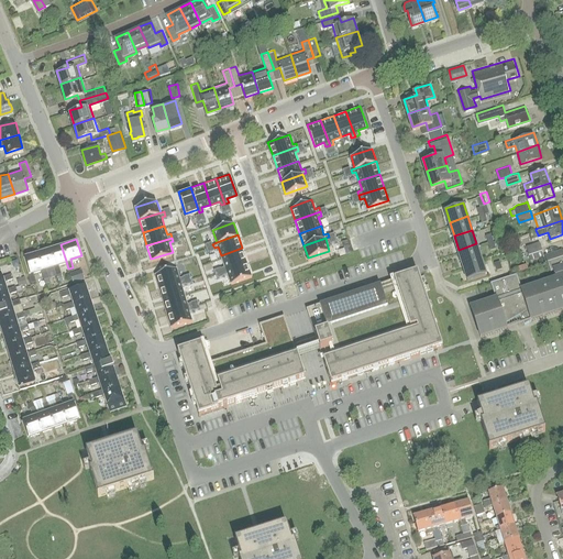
[(539,240),(526,244),(528,253),(541,248),(539,240)]
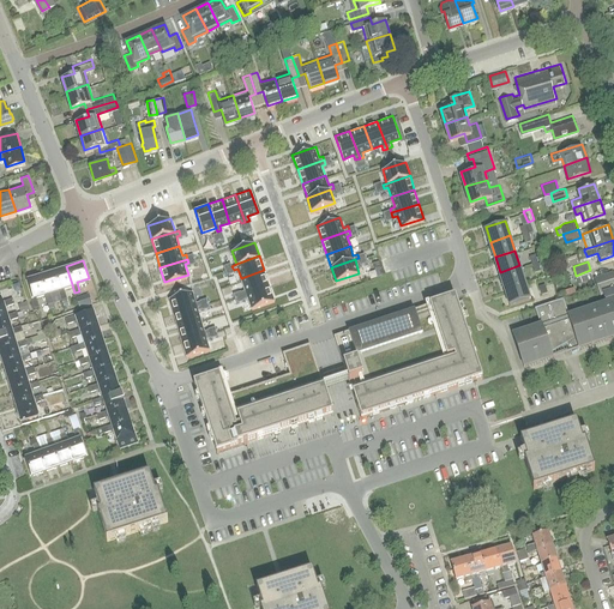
[(500,272),(505,288),(524,281),(519,265),(500,272)]
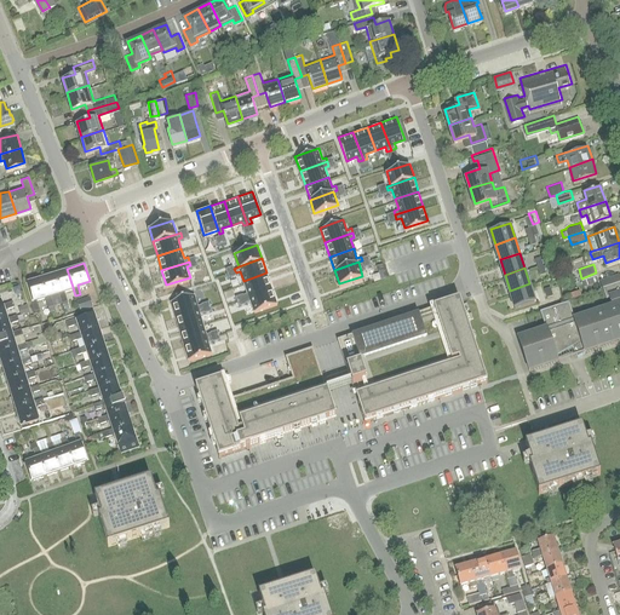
[(67,269),(53,272),(59,291),(62,300),(67,298),(64,289),(73,287),(67,269)]
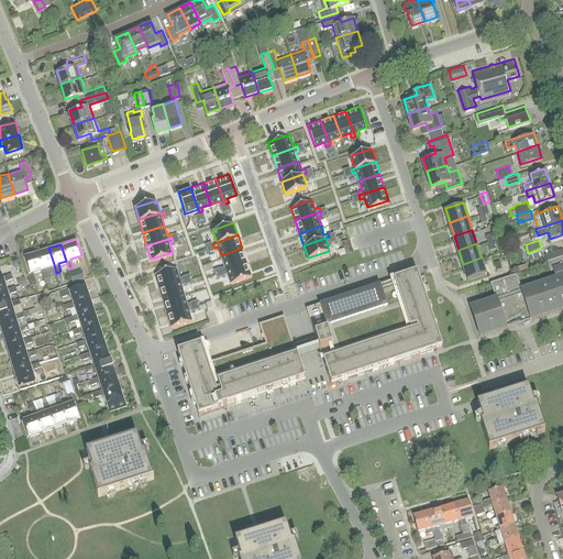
[(48,248),(35,252),(41,269),(43,276),(48,275),(45,266),(54,264),(48,248)]
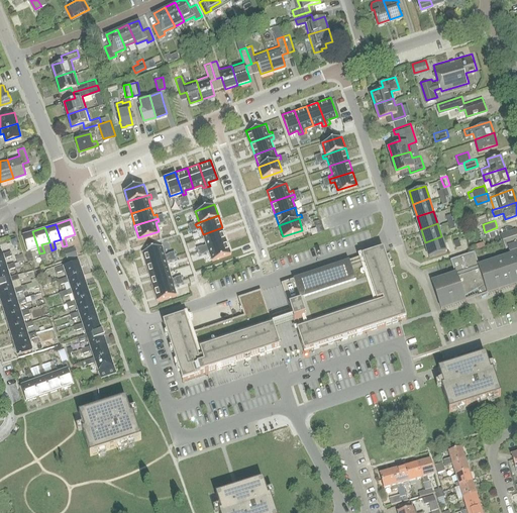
[(206,242),(202,243),(204,247),(226,239),(222,227),(203,234),(206,242)]
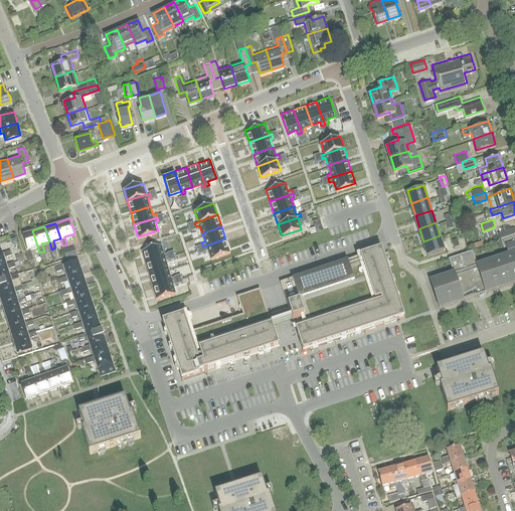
[(495,226),(483,231),(485,235),(497,231),(495,226)]
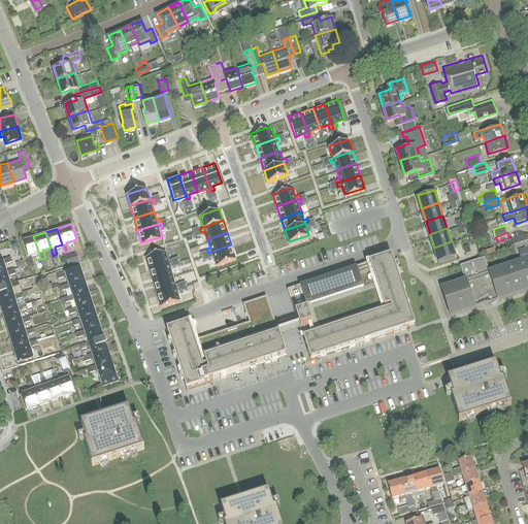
[(527,235),(527,232),(512,237),(516,252),(519,251),(521,257),(527,254),(527,235)]
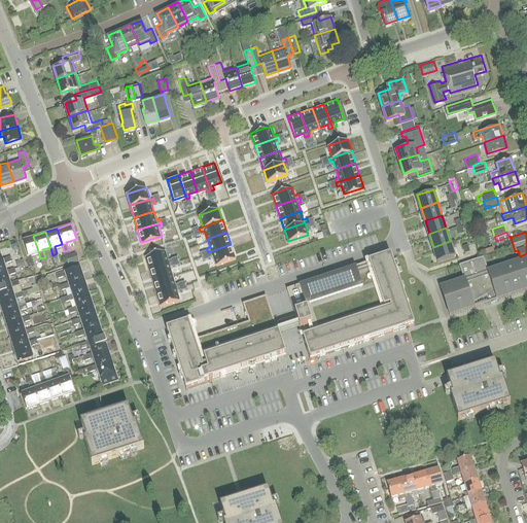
[(33,236),(23,239),(28,253),(26,253),(29,263),(33,260),(31,253),(38,251),(33,236)]
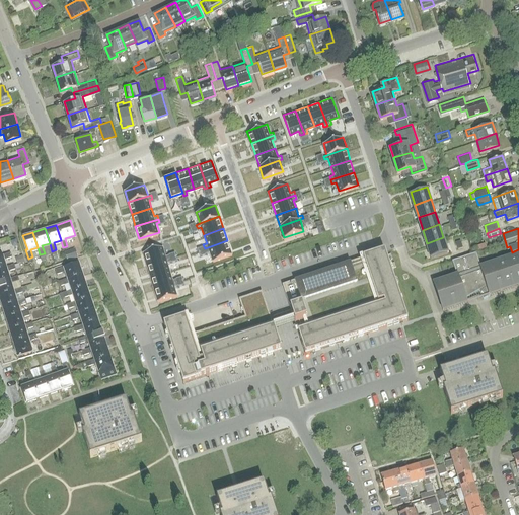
[(447,249),(443,237),(427,243),(431,254),(447,249)]
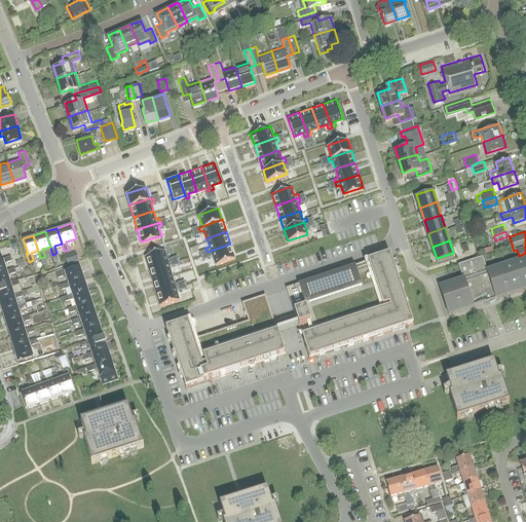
[(230,244),(208,252),(209,255),(212,254),(215,263),(234,256),(230,244)]
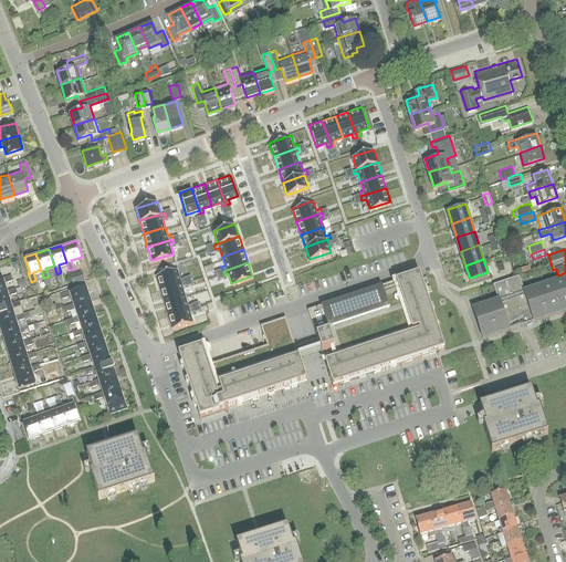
[(177,267),(156,273),(160,287),(186,279),(185,274),(180,277),(177,267)]
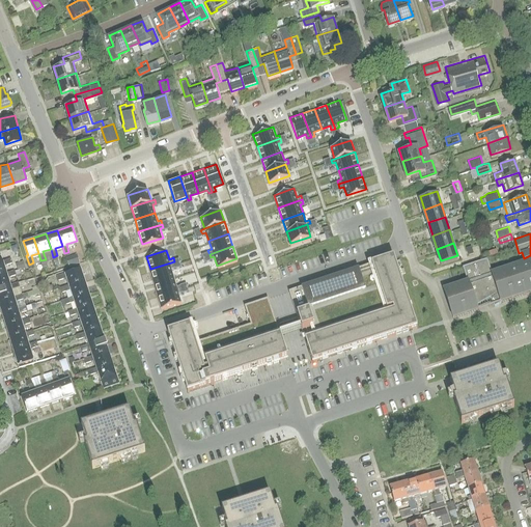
[(76,251),(65,255),(68,264),(79,259),(76,251)]
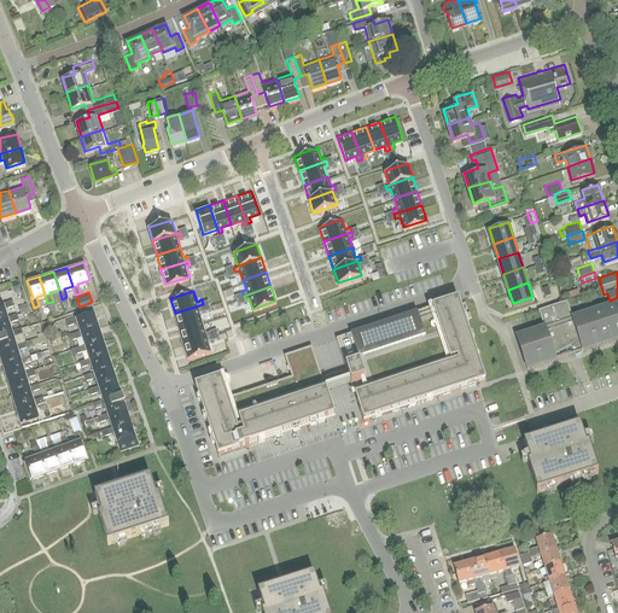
[(351,331),(336,336),(350,377),(351,381),(355,393),(357,400),(363,418),(380,413),(432,396),(477,380),(485,378),(458,296),(444,301),(420,308),(351,331)]
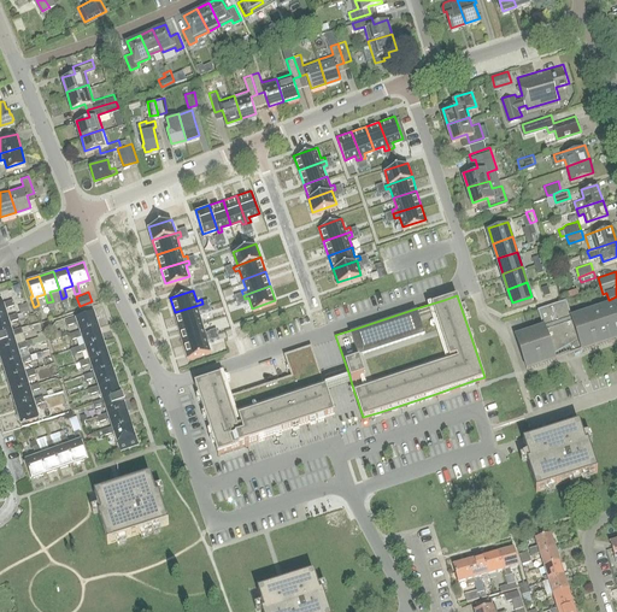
[(3,302),(0,302),(0,318),(24,312),(23,310),(6,315),(4,306),(13,302),(12,298),(1,301),(3,302)]
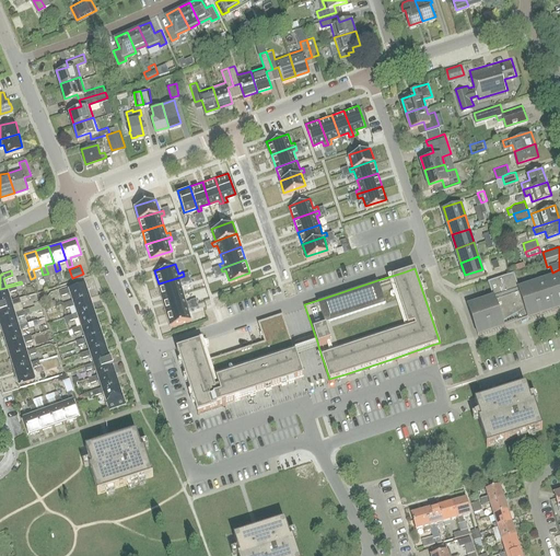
[(559,275),(520,289),(514,270),(488,279),(494,298),(469,307),(478,332),(504,323),(502,319),(516,311),(521,320),(528,316),(528,315),(559,304),(559,275)]
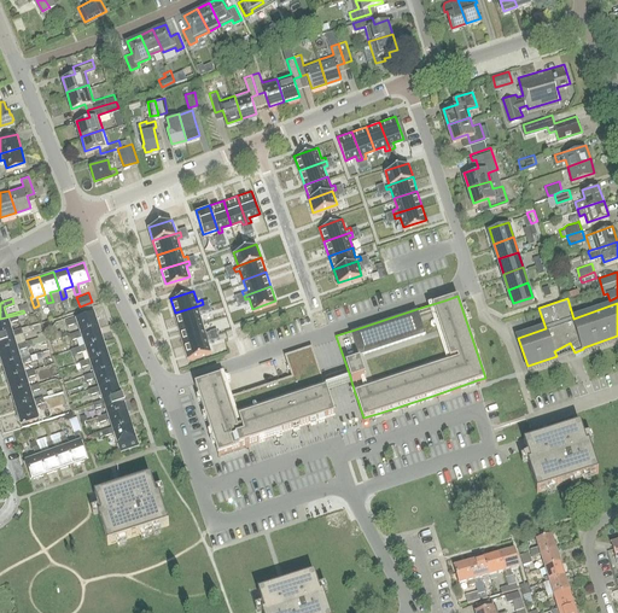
[(203,304),(175,313),(179,327),(203,320),(199,310),(204,309),(203,304)]
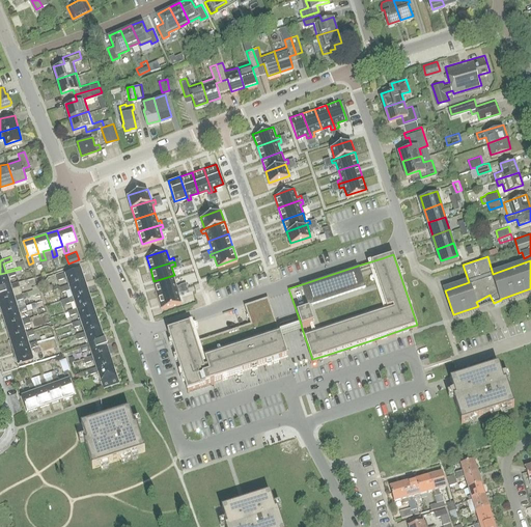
[(67,282),(84,278),(80,267),(65,272),(65,271),(56,273),(58,277),(65,275),(67,282)]
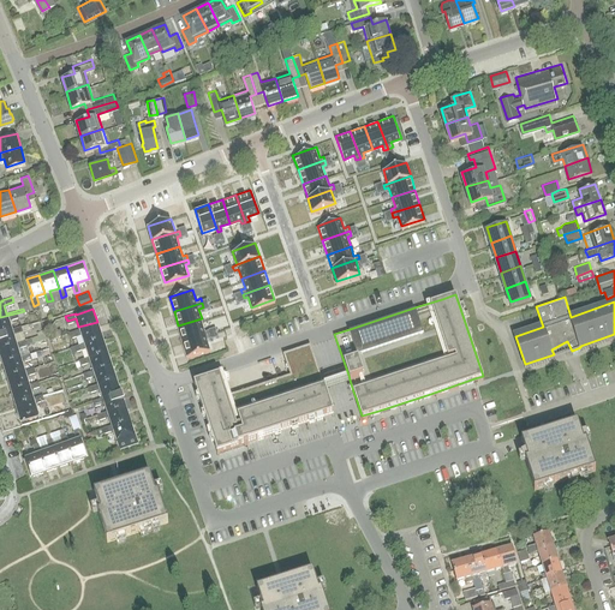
[(24,311),(0,317),(0,330),(11,327),(9,318),(24,314),(24,311)]
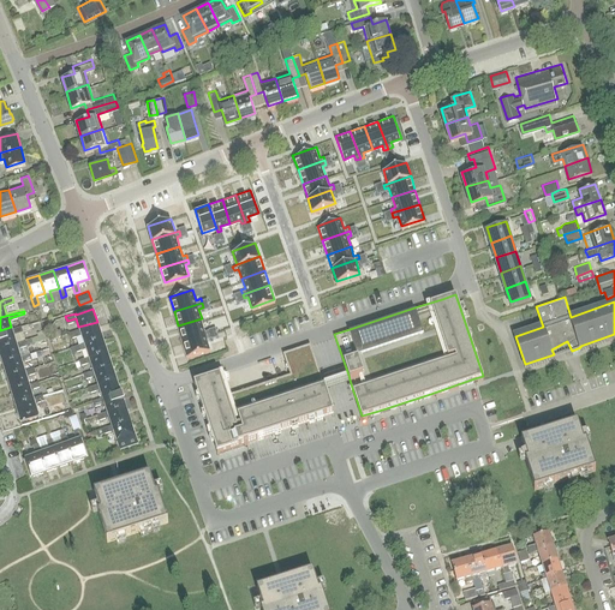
[(202,318),(178,326),(183,340),(210,332),(209,327),(204,328),(202,318)]
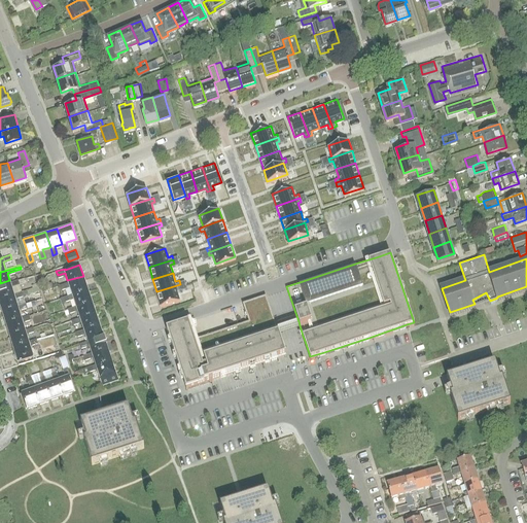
[(9,280),(0,283),(0,295),(12,292),(10,285),(19,282),(24,281),(23,276),(18,278),(9,280)]
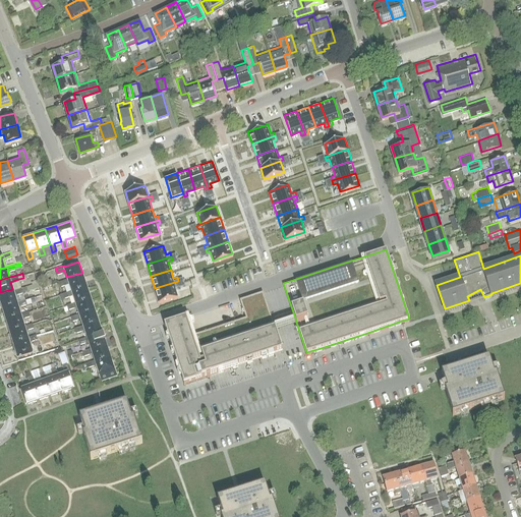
[(82,273),(66,277),(59,280),(61,284),(68,282),(70,289),(85,284),(82,273)]
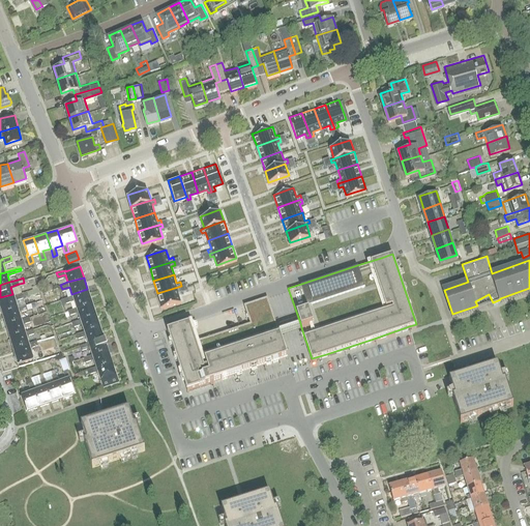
[(181,286),(157,293),(160,305),(181,299),(178,291),(182,290),(181,286)]
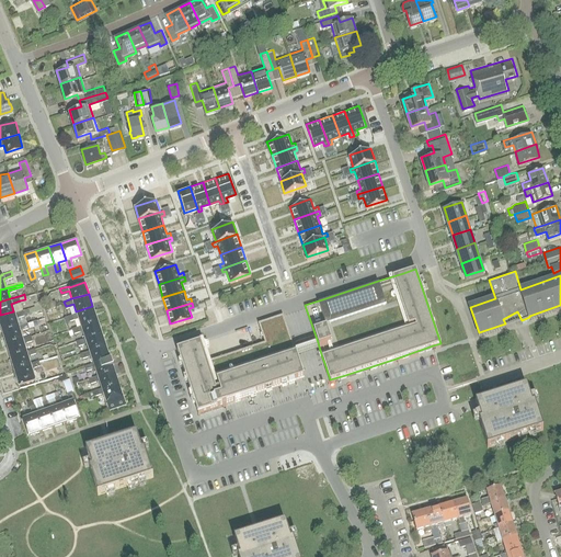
[(92,306),(76,311),(64,316),(65,320),(78,316),(80,324),(96,318),(92,306)]
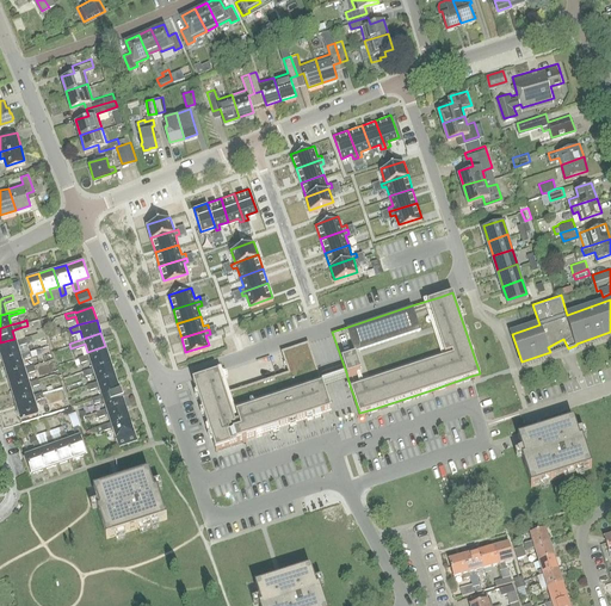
[(14,339),(0,342),(0,352),(1,358),(19,352),(17,344),(26,340),(25,335),(14,339)]
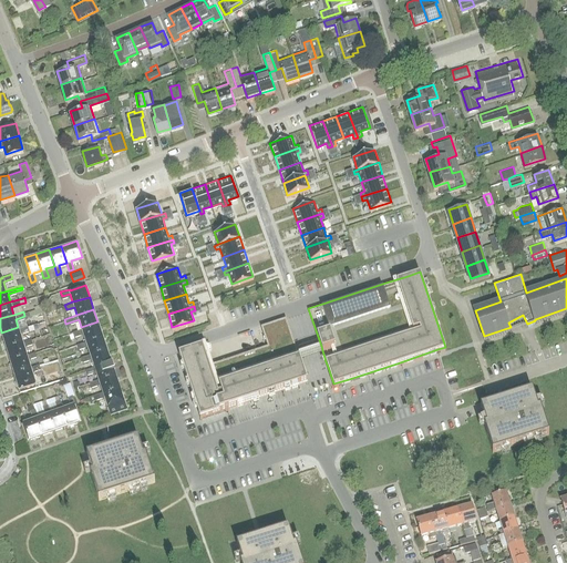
[(286,316),(261,325),(268,344),(209,364),(203,344),(179,351),(200,417),(308,380),(286,316)]
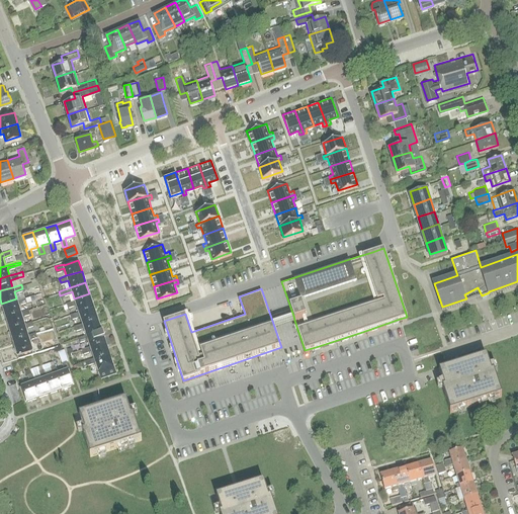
[(89,293),(74,298),(67,302),(68,306),(76,303),(78,311),(93,306),(89,293)]
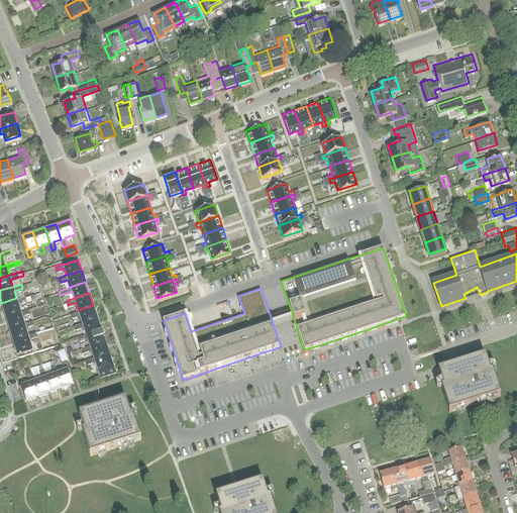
[(16,298),(1,303),(5,314),(20,310),(17,302),(25,300),(24,296),(16,298)]
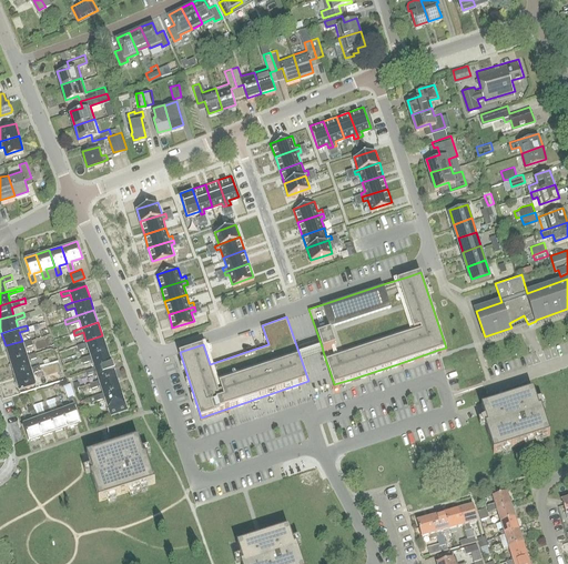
[(85,341),(78,343),(79,348),(87,345),(90,353),(107,348),(102,335),(85,341)]
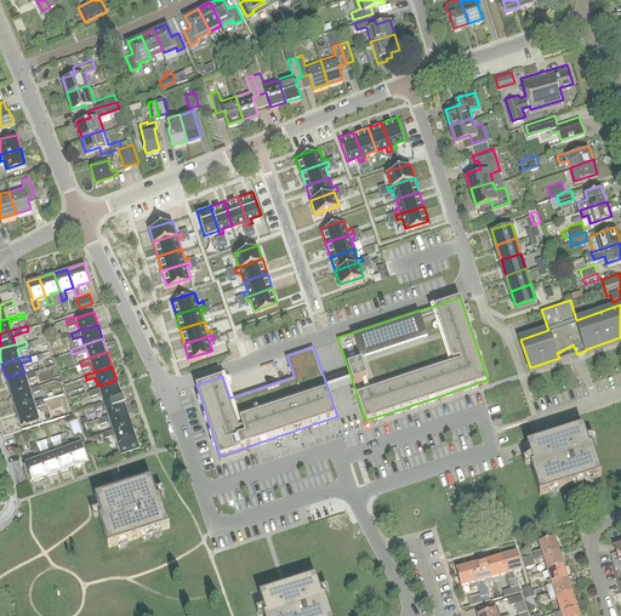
[(24,372),(6,377),(10,392),(28,386),(26,377),(35,374),(33,369),(24,372)]
